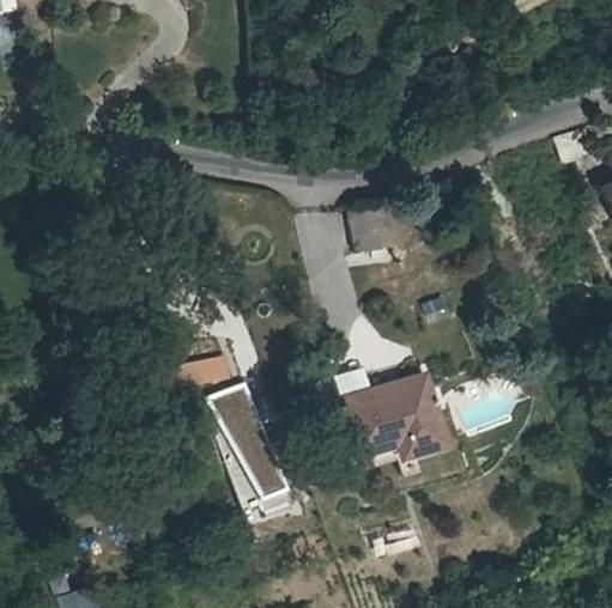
[(561,159),(594,150),(586,123),(552,133),(561,159)]
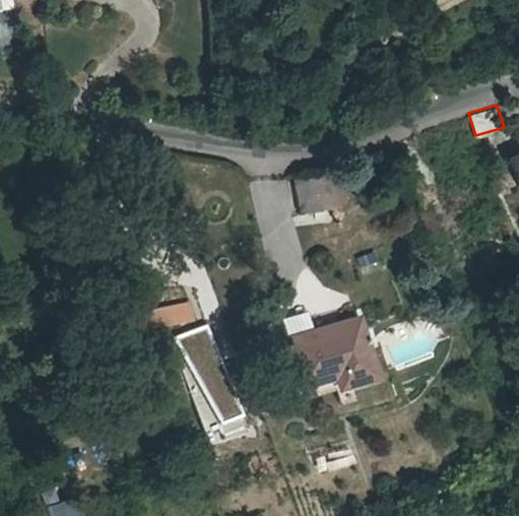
[(326,206),(323,179),(299,182),(302,209),(326,206)]
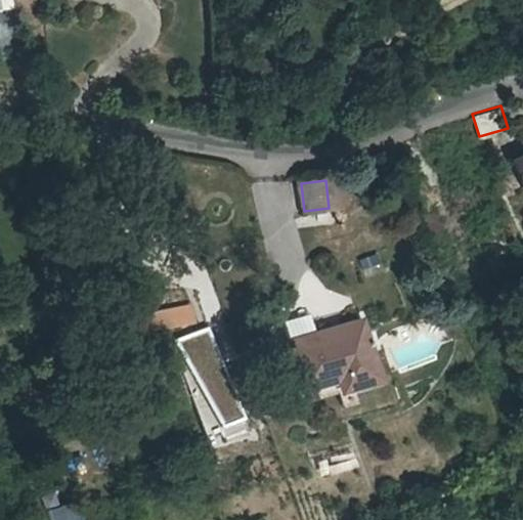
[(187,303),(150,310),(154,327),(190,319),(187,303)]
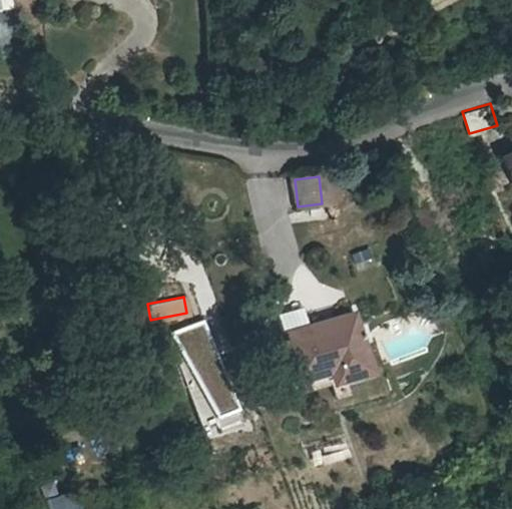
[(283,332),(295,378),(340,366),(343,379),(368,372),(352,312),(283,332)]
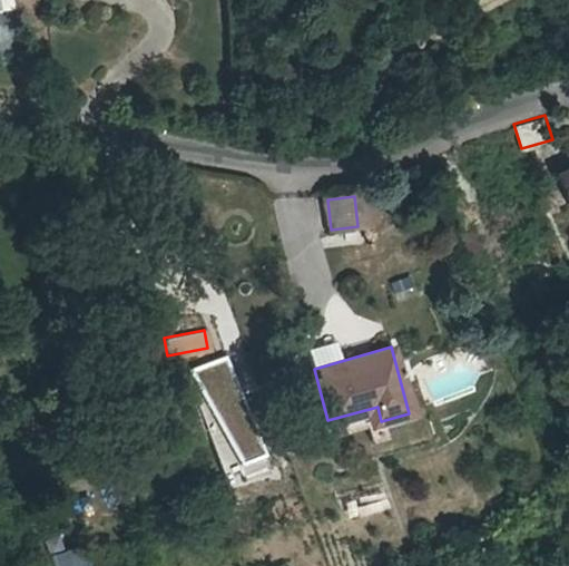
[(227,355),(198,367),(239,465),(268,452),(227,355)]
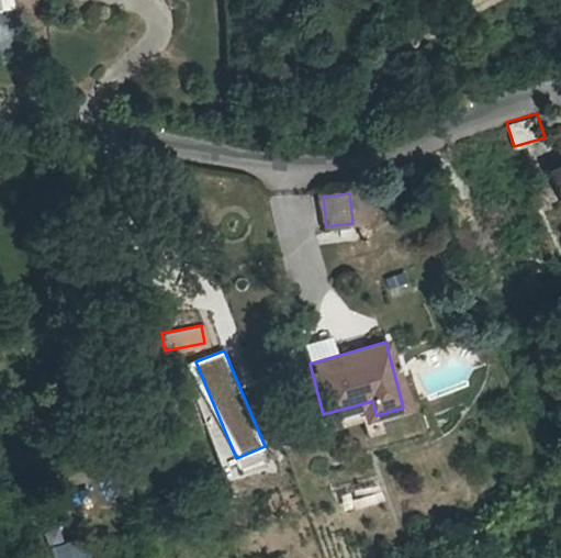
[(372,401),(323,414),(326,427),(376,415),(372,401)]
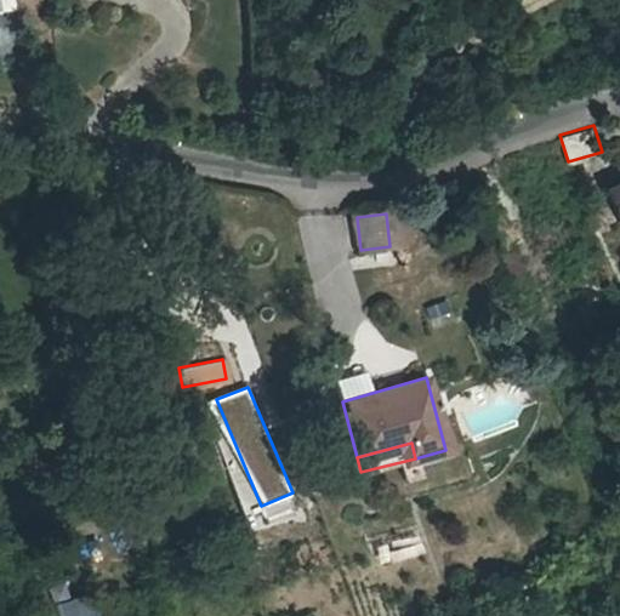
[(63,615),(94,615),(95,597),(64,597),(63,615)]
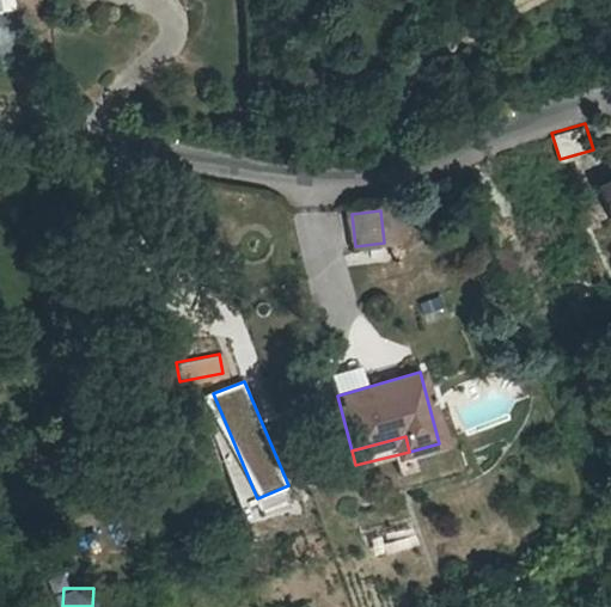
All buildings are outlined.
